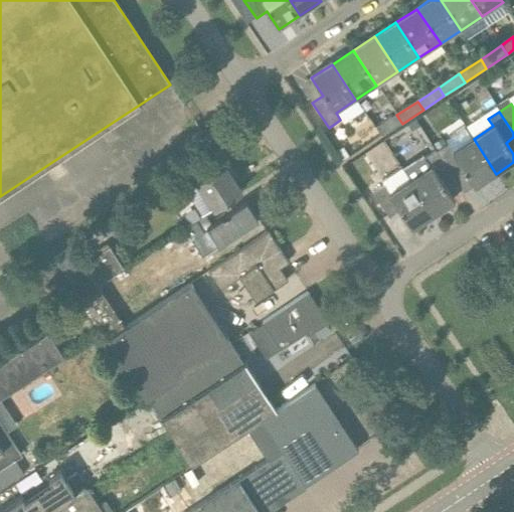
[(376,129),(381,138),(402,124),(396,115),(376,129)]
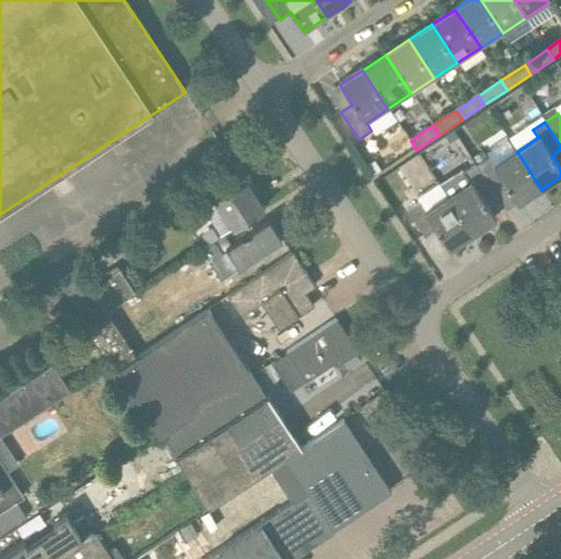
[(518,205),(541,190),(517,152),(494,166),(490,158),(477,167),(494,194),(506,187),(518,205)]
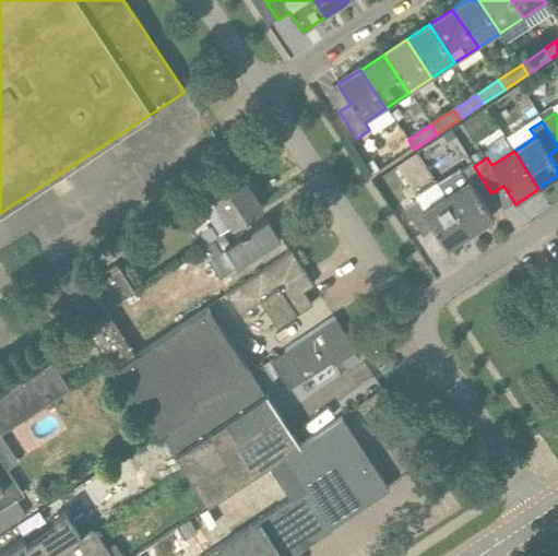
[(444,197),(471,235),(494,219),(482,200),(491,193),(474,166),(462,174),(466,182),(444,197)]
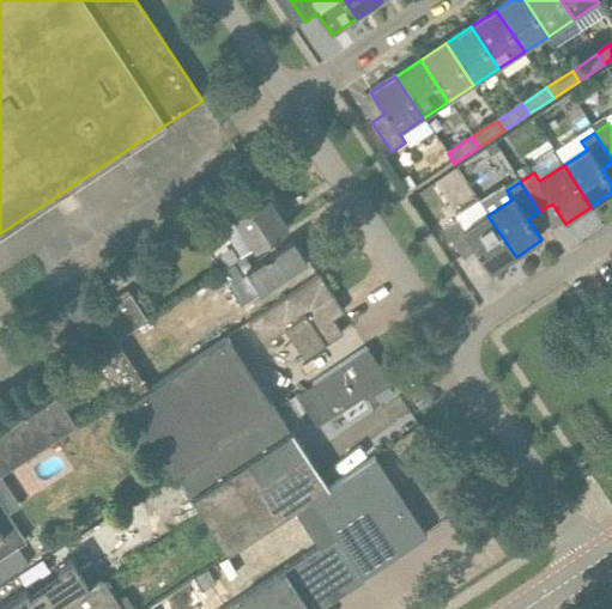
[(288,230),(284,225),(265,195),(232,217),(255,251),(288,230)]
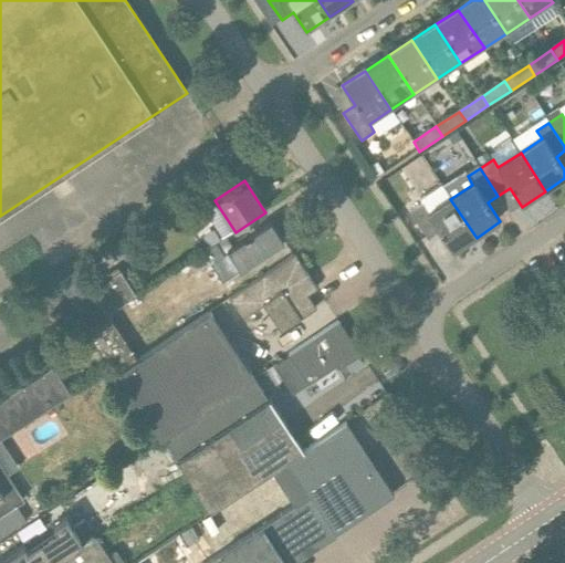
[(453,253),(477,238),(450,199),(442,187),(421,201),(424,206),(410,214),(429,241),(440,233),(453,253)]
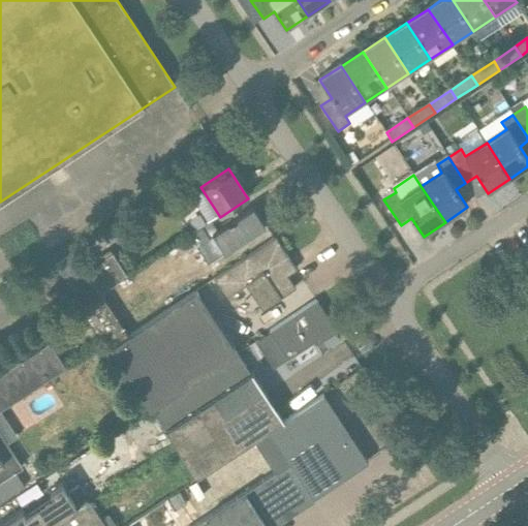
[(197,249),(214,238),(224,254),(266,226),(253,208),(218,231),(212,222),(203,228),(197,221),(184,229),(197,249)]
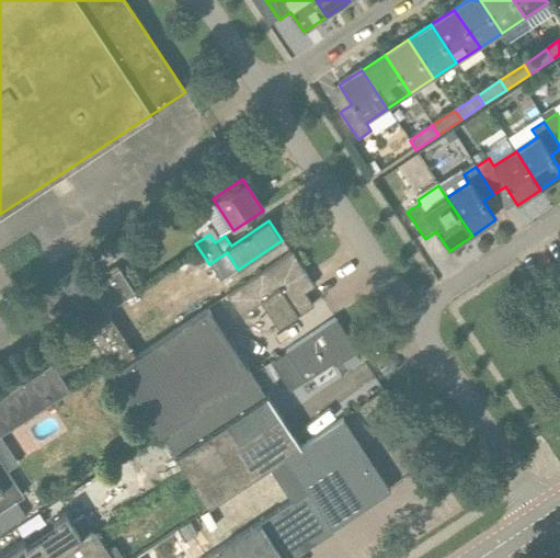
[(299,297),(315,288),(315,287),(293,254),(228,297),(241,317),(261,305),(271,319),(278,331),(313,307),(313,306),(308,310),(299,297)]
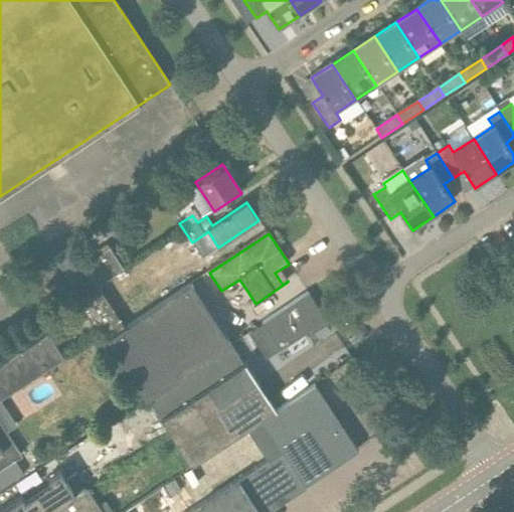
[(80,300),(98,289),(124,271),(110,248),(83,266),(71,247),(54,260),(80,300)]
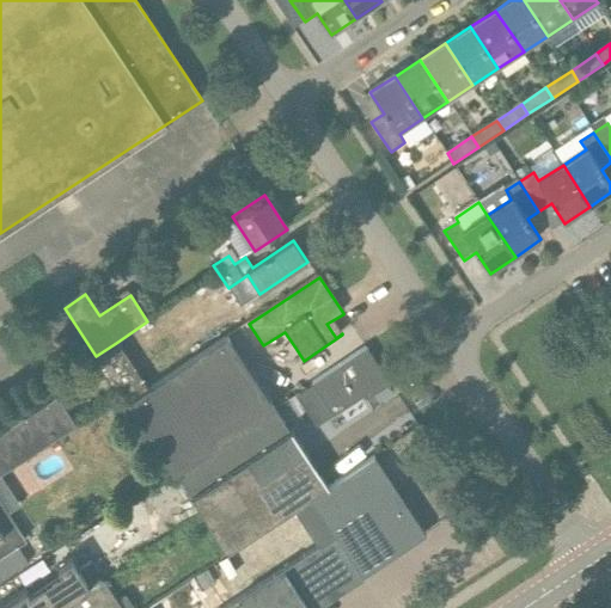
[(147,390),(128,404),(176,476),(205,456),(275,410),(227,337),(147,390)]
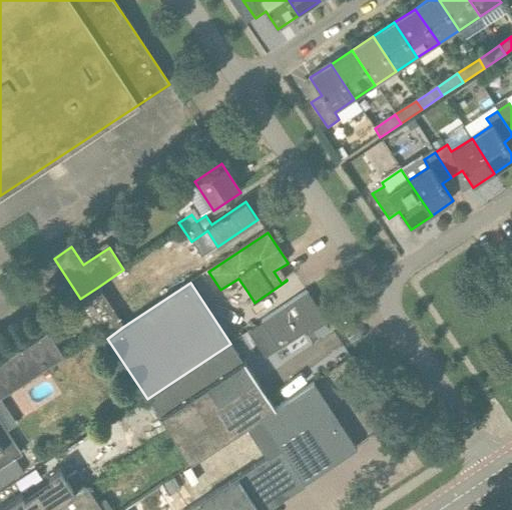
[(97,288),(80,299),(107,339),(123,327),(97,288)]
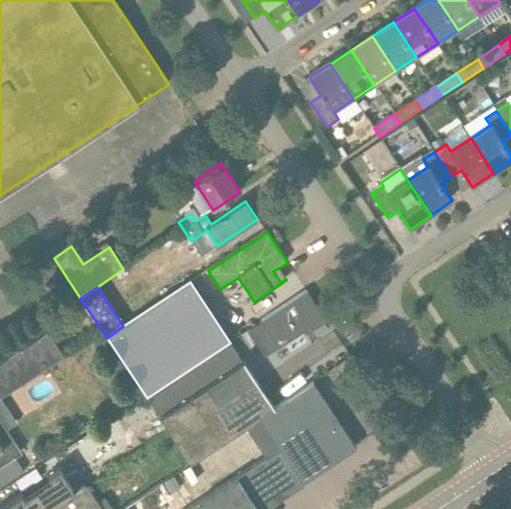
[(311,332),(327,322),(307,292),(261,322),(279,350),(309,329),(311,332)]
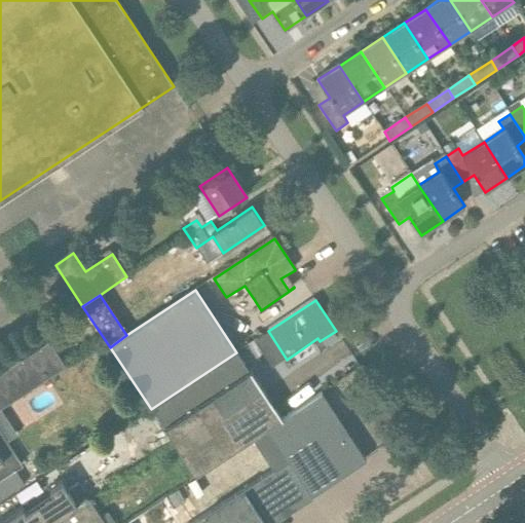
[(0,409),(63,368),(58,362),(52,365),(41,348),(0,374),(0,409)]
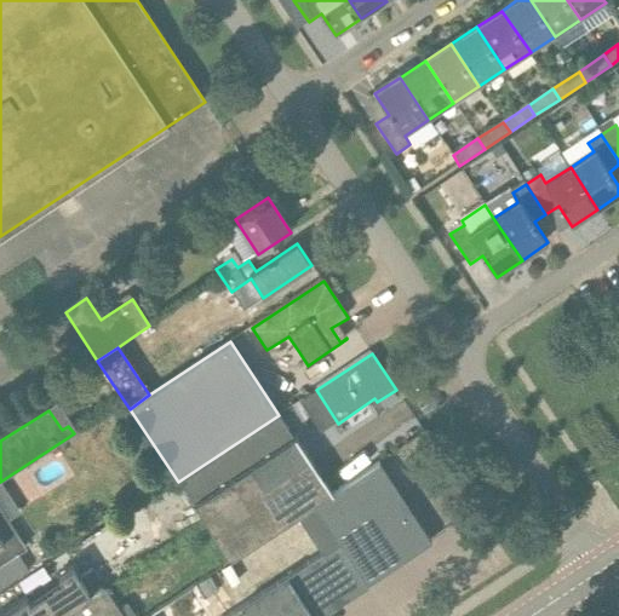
[(218,478),(207,462),(178,482),(204,522),(230,560),(331,494),(294,439),(246,471),(240,464),(218,478)]
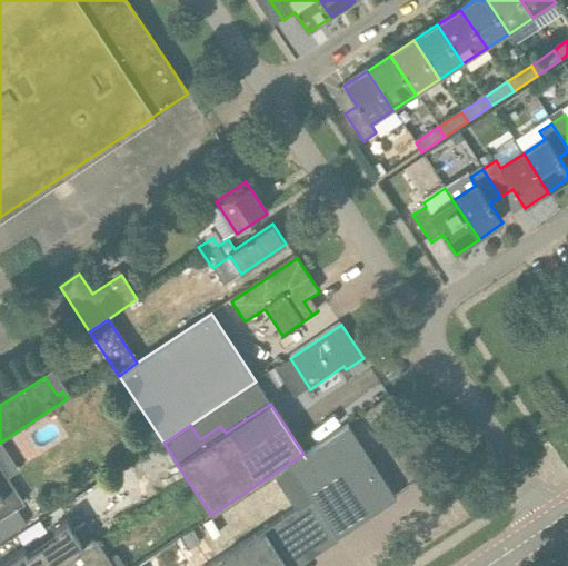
[(231,553),(211,565),(299,565),(338,540),(337,538),(397,499),(348,426),(273,476),(296,510),(276,524),(231,553)]
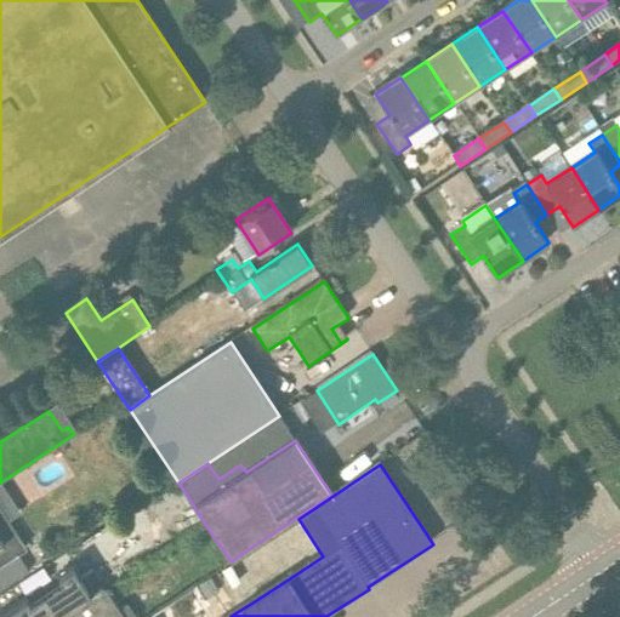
[(0,566),(17,556),(27,549),(17,535),(0,509),(0,566)]
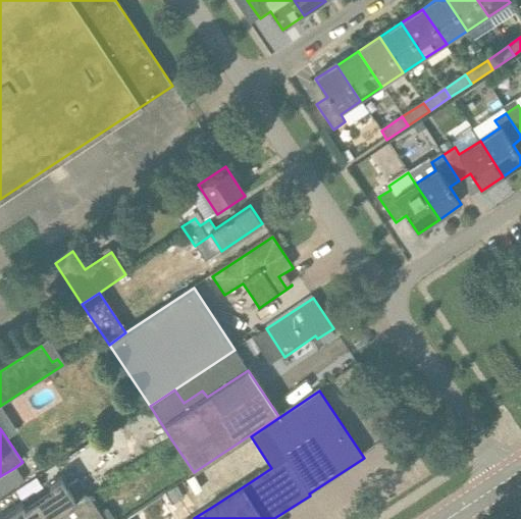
[(14,468),(0,476),(0,499),(24,483),(14,468)]
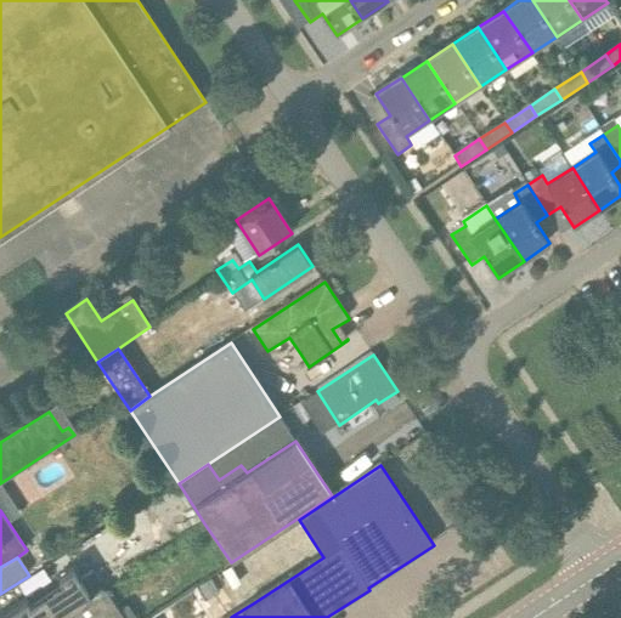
[(61,617),(105,589),(96,577),(84,585),(74,570),(3,617),(61,617)]
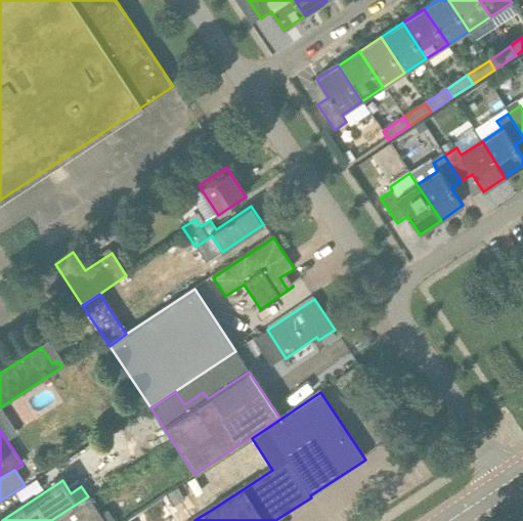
[(103,520),(88,496),(51,520),(103,520)]
